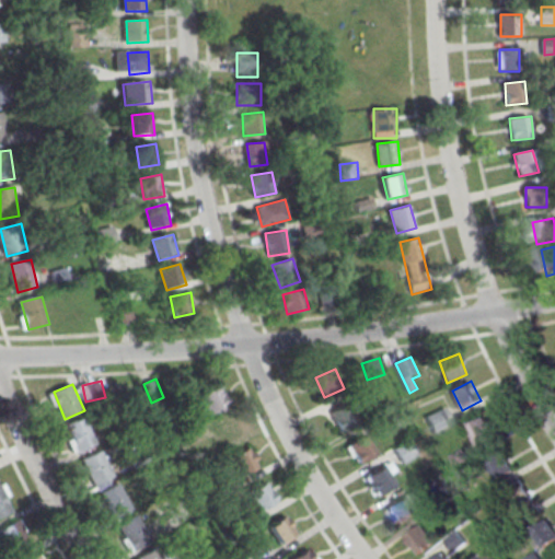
[(231,408),(223,387),(204,394),(211,416),(231,408)]
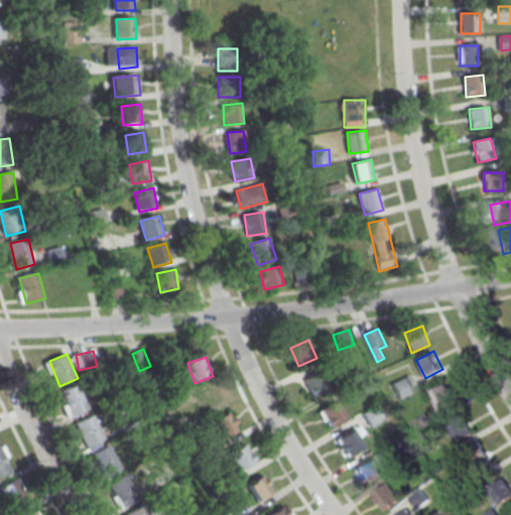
[(314,399),(333,392),(325,373),(307,380),(314,399)]
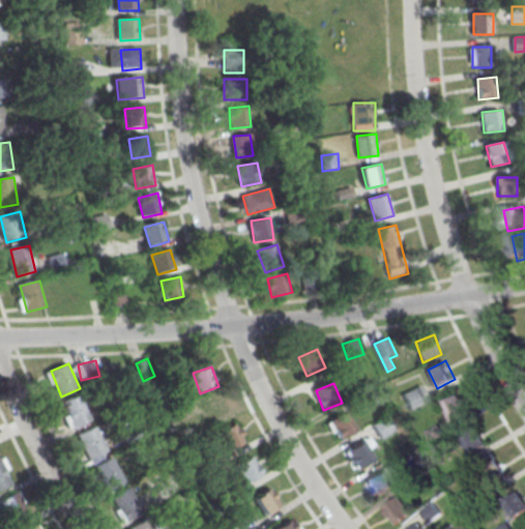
[(413,410),(431,402),(424,386),(406,394),(413,410)]
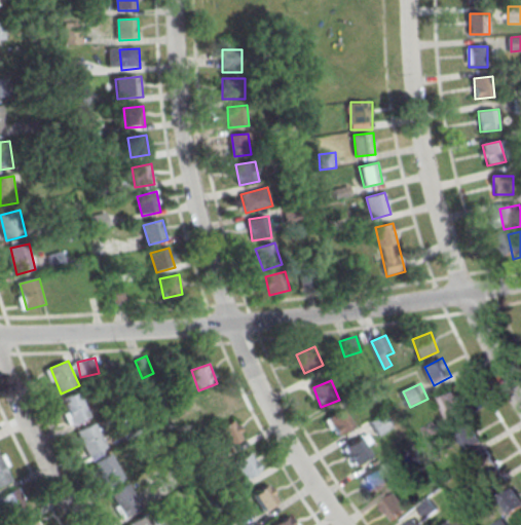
[(202,397),(211,415),(228,407),(220,388),(202,397)]
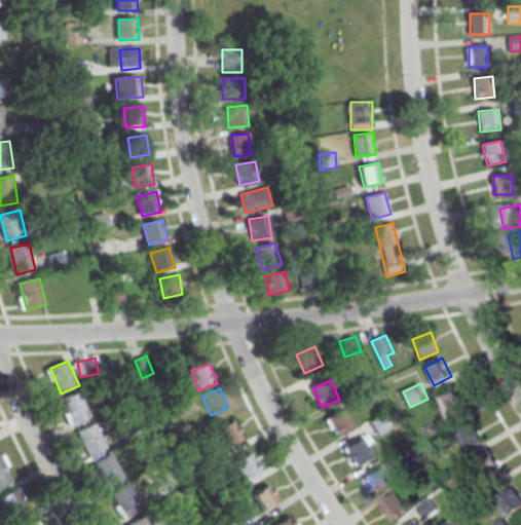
[(64,399),(81,391),(92,416),(75,424),(64,399)]
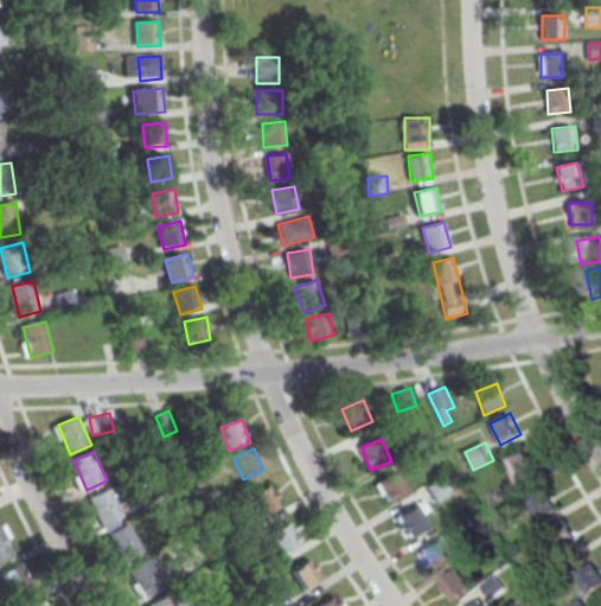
[(542,474),(530,452),(510,464),(522,485),(542,474)]
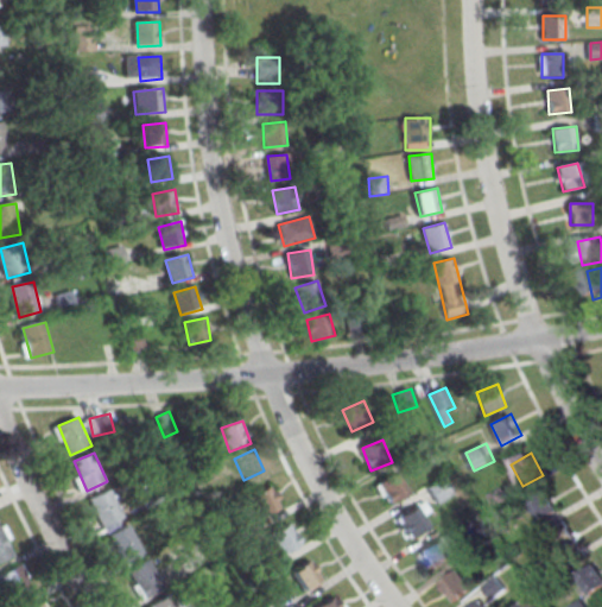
[(378,486),(390,506),(412,493),(399,473),(378,486)]
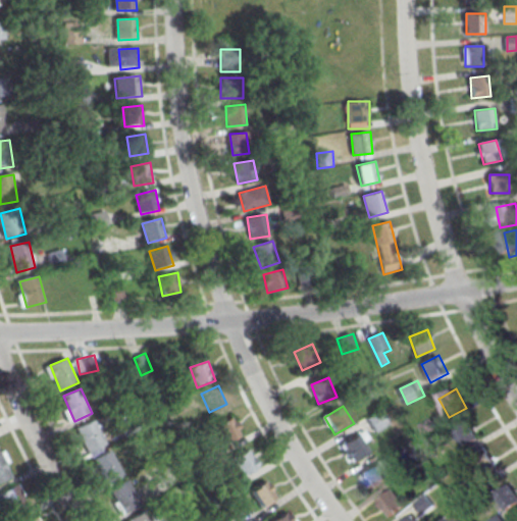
[(370,419),(377,432),(391,425),(383,412),(370,419)]
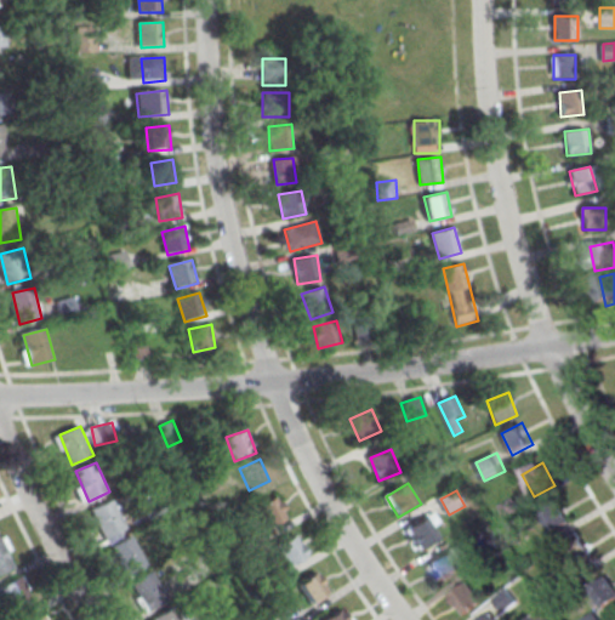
[(269,529),(291,517),(279,495),(257,507),(269,529)]
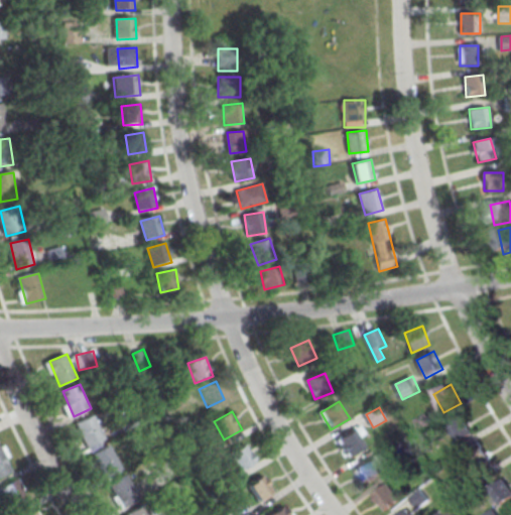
[(77,422),(94,414),(106,438),(89,446),(77,422)]
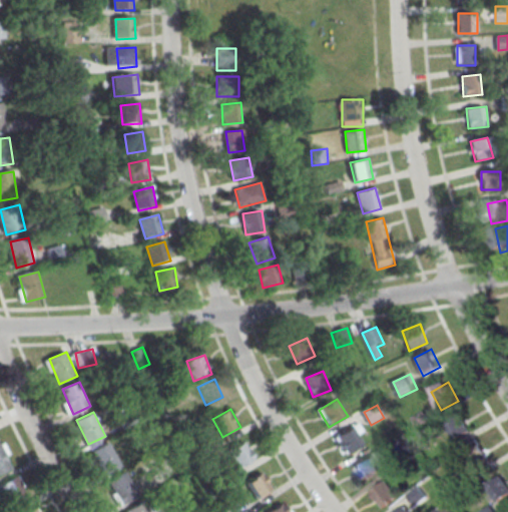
[(460,440),(476,432),(467,416),(452,424),(460,440)]
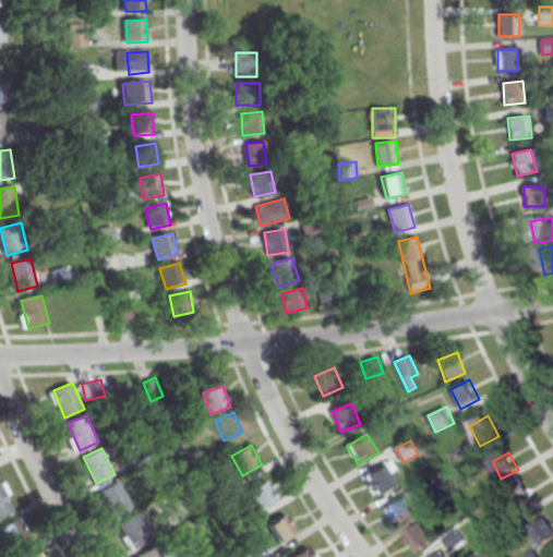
[(396,469),(392,461),(367,475),(379,494),(396,483),(391,473),(396,469)]
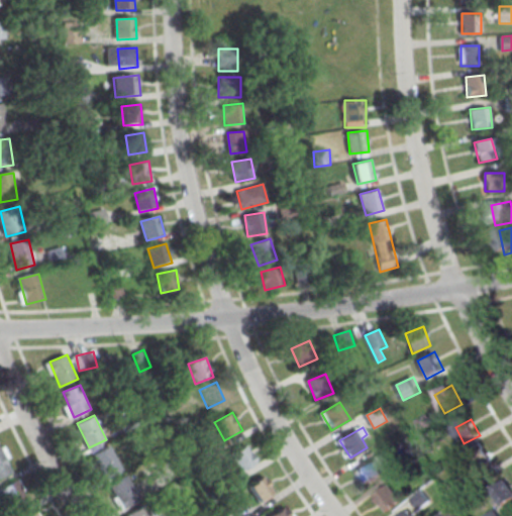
[(0,446),(2,445),(15,472),(0,480),(0,446)]
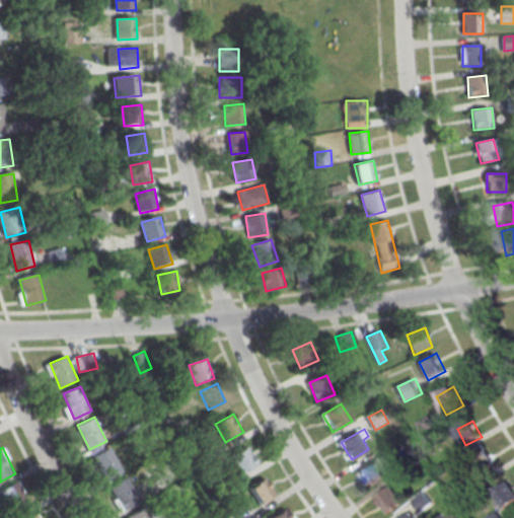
[(241,474),(260,465),(249,447),(232,456),(241,474)]
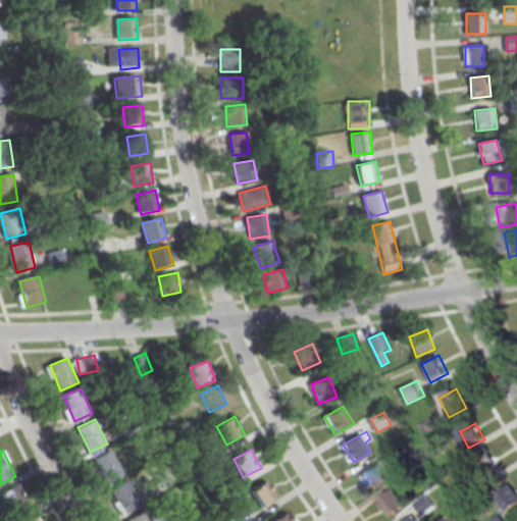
[(95,460),(111,451),(124,474),(108,483),(95,460)]
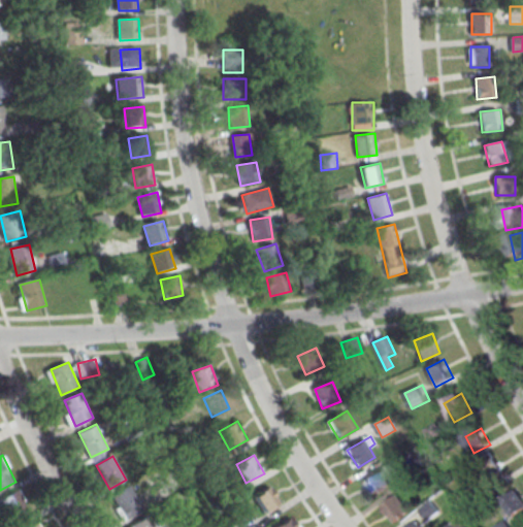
[(395,484),(383,467),(365,480),(378,496),(395,484)]
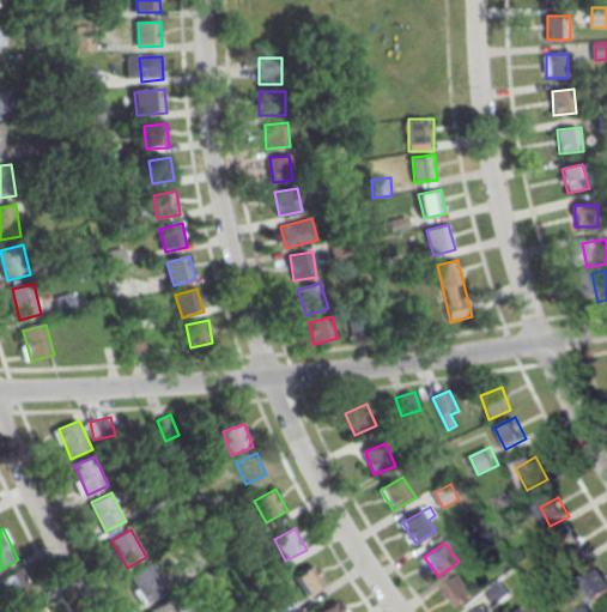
[(133,576),(151,563),(169,591),(150,603),(133,576)]
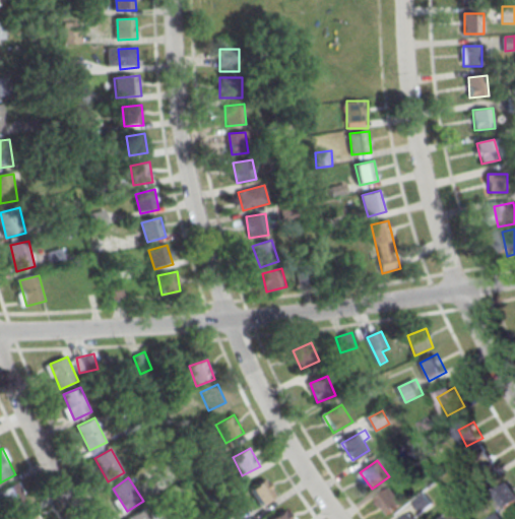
[(260,506),(278,496),(268,478),(250,489),(260,506)]
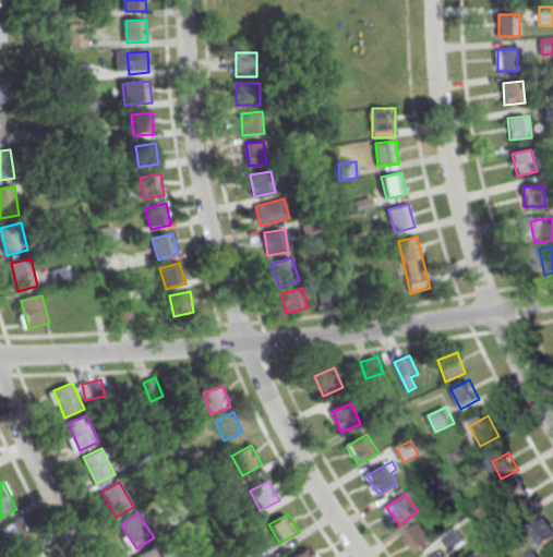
[(1,528),(19,518),(34,543),(15,553),(1,528)]
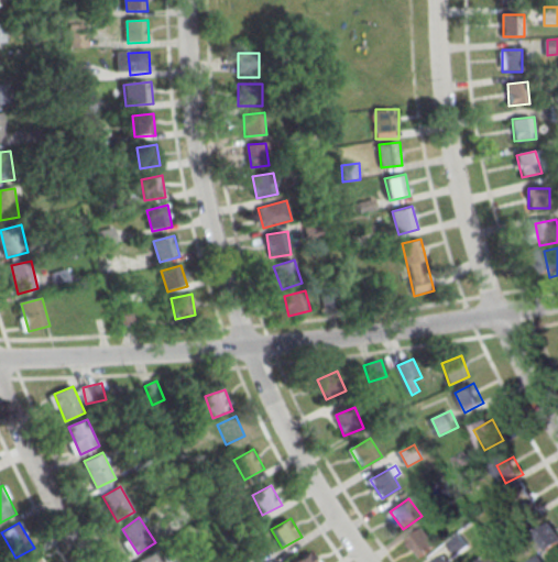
[(538,536),(551,553),(557,549),(557,526),(555,522),(538,536)]
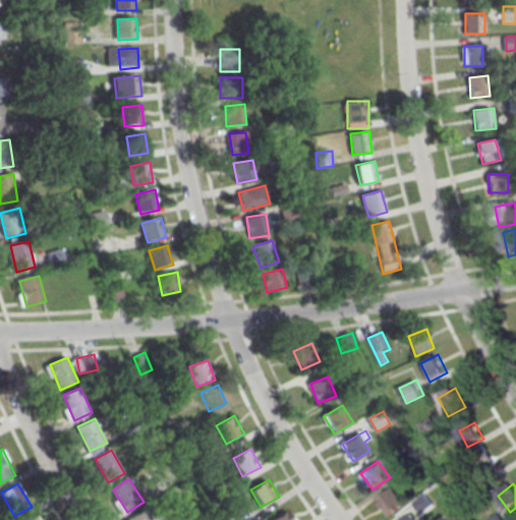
[(394,517),(409,505),(397,488),(382,500),(394,517)]
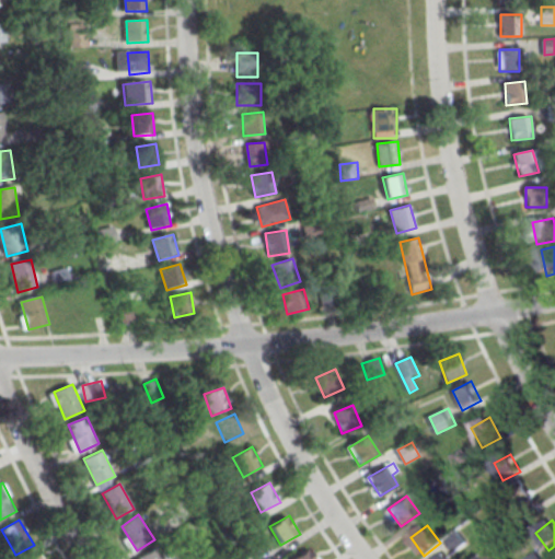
[(451,540),(458,551),(470,545),(463,533),(451,540)]
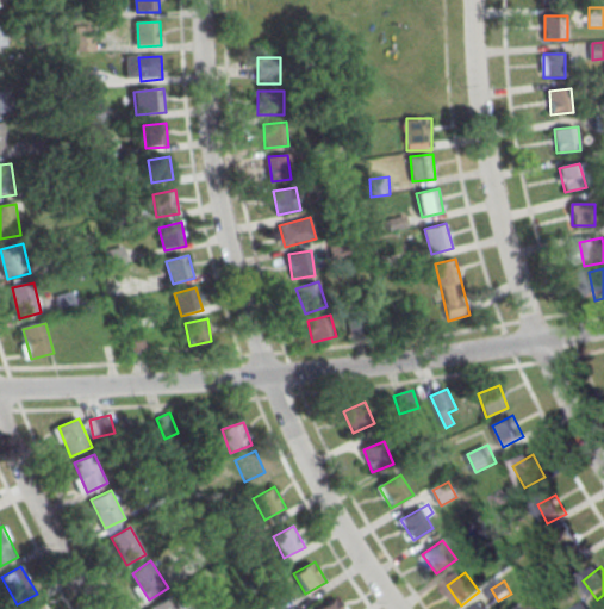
[(154,608),(172,595),(181,608),(154,608)]
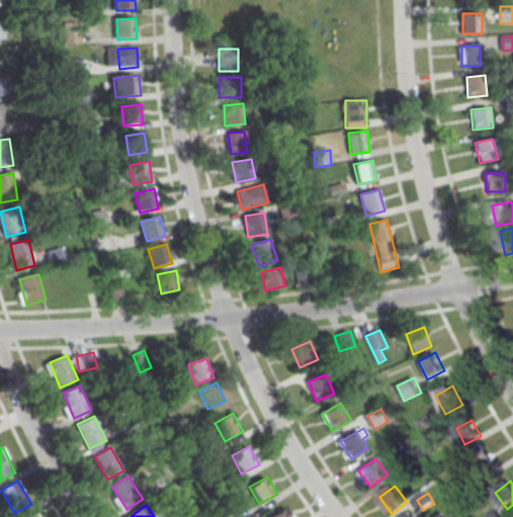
[(294,516),(289,507),(272,516),(294,516)]
